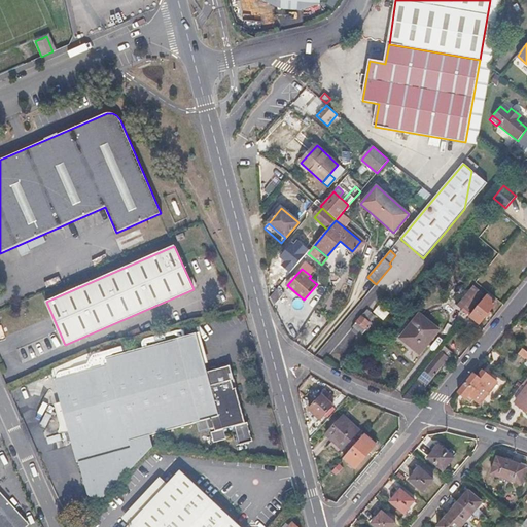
[(483,292),(473,284),(457,305),(466,312),(483,292)]
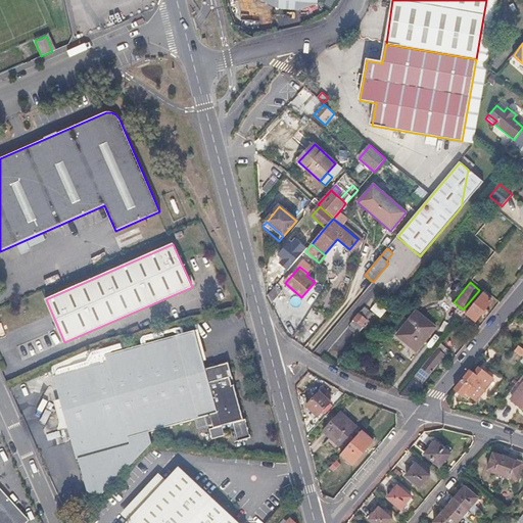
[(282,291),(275,286),(268,295),(268,296),(272,303),(282,291)]
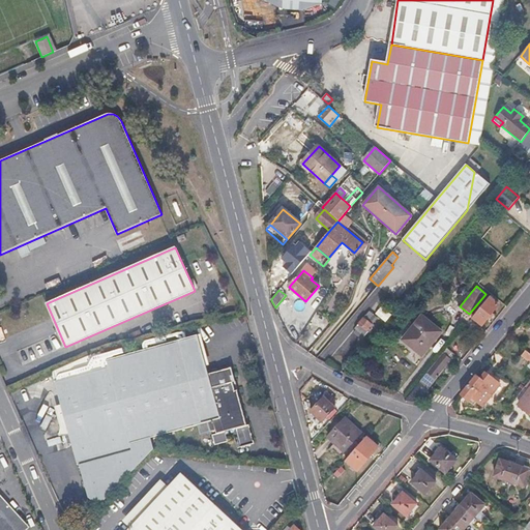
[(499,304),(489,296),(473,316),(482,324),(499,304)]
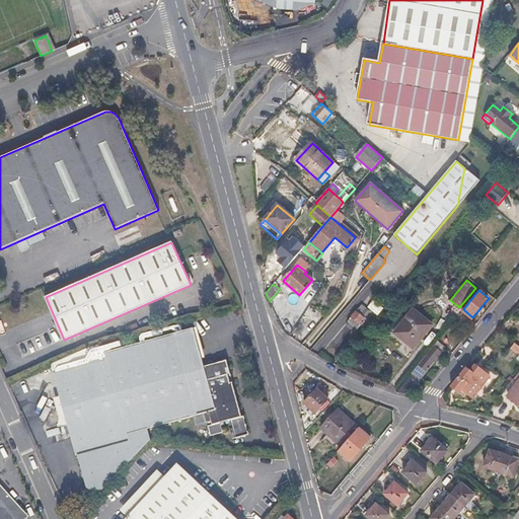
[(367,315),(369,311),(362,305),(347,322),(349,323),(347,326),(355,332),(368,317),(367,315)]
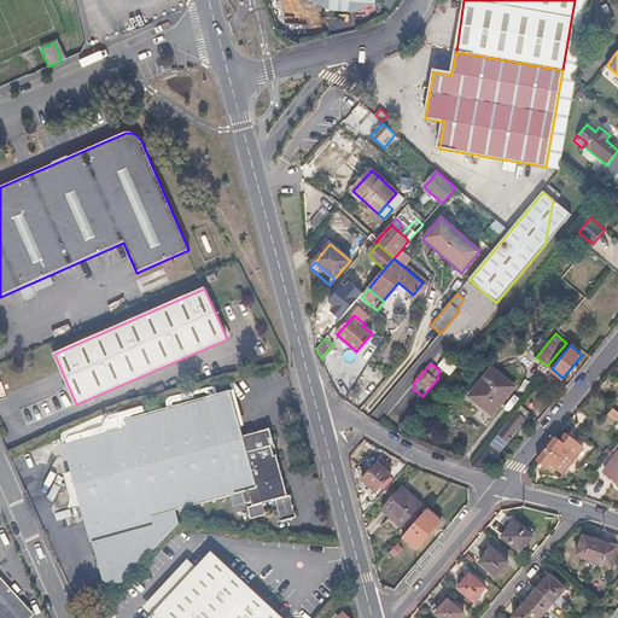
[(491,368),(468,396),(491,415),(514,386),(491,368)]
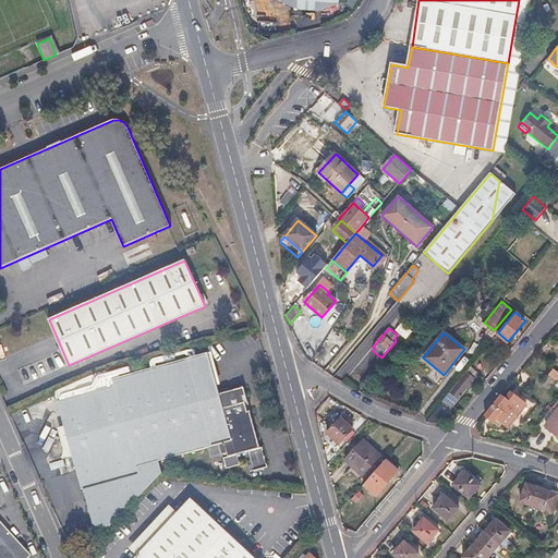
[(208,353),(217,385),(220,385),(211,352),(208,353)]
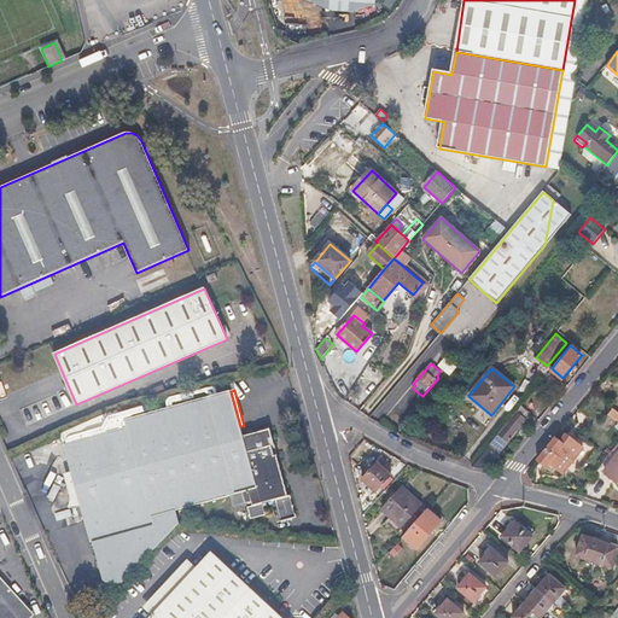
[(249,489),(252,501),(254,506),(287,496),(277,456),(274,456),(270,445),(273,444),(269,429),(243,436),(240,426),(231,391),(126,420),(128,429),(64,445),(91,542),(93,541),(101,573),(121,567),(156,531),(152,517),(231,495),(243,491),(249,489)]
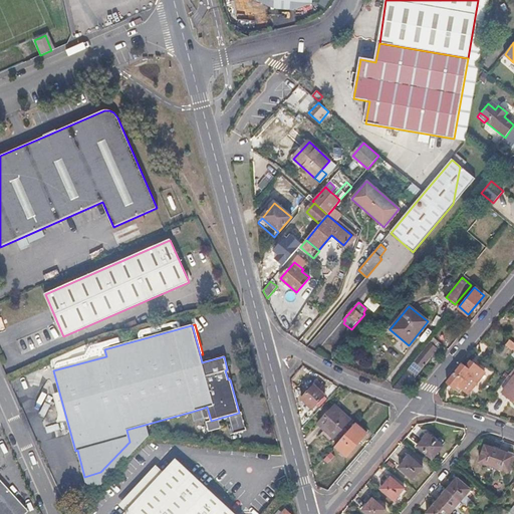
[(434,337),(430,341),(427,360),(441,343),(434,337)]
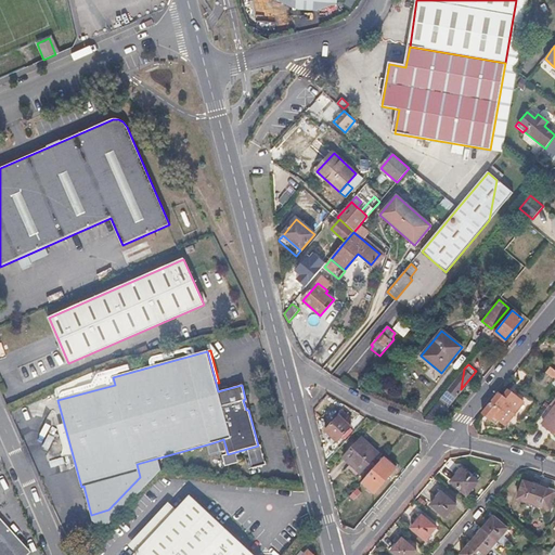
[(554,370),(549,365),(544,371),(554,379),(554,378),(554,370)]
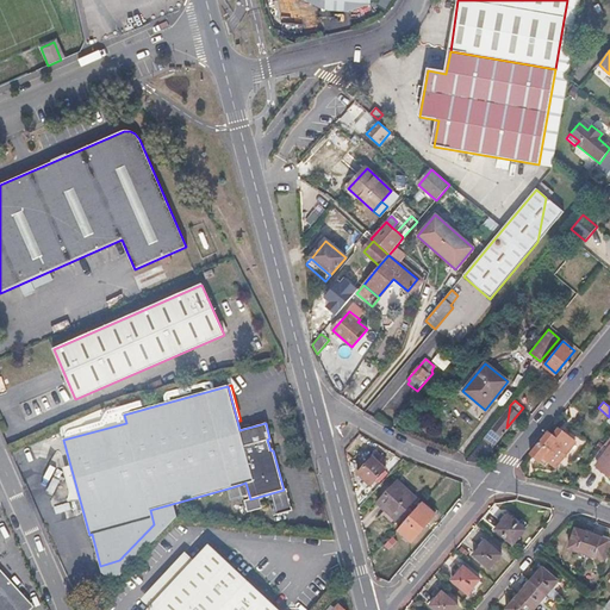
[(554,435),(548,431),(530,454),(540,461),(543,456),(556,467),(576,441),(562,430),(560,433),(558,430),(554,435)]
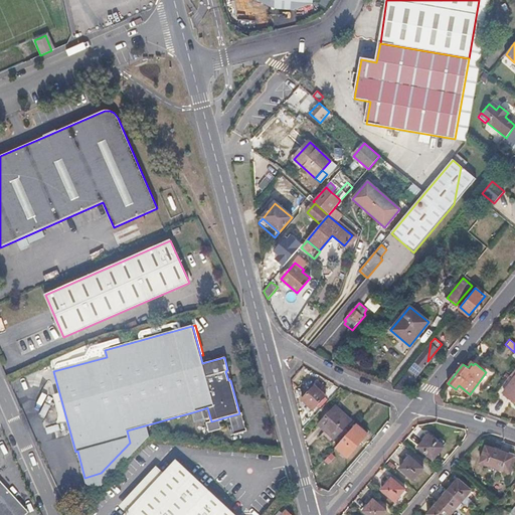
[(409,373),(401,383),(405,386),(413,376),(409,373)]
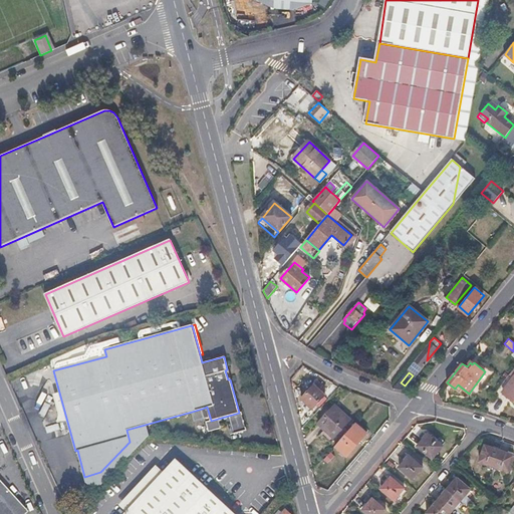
[(513,376),(503,393),(513,401),(513,376)]
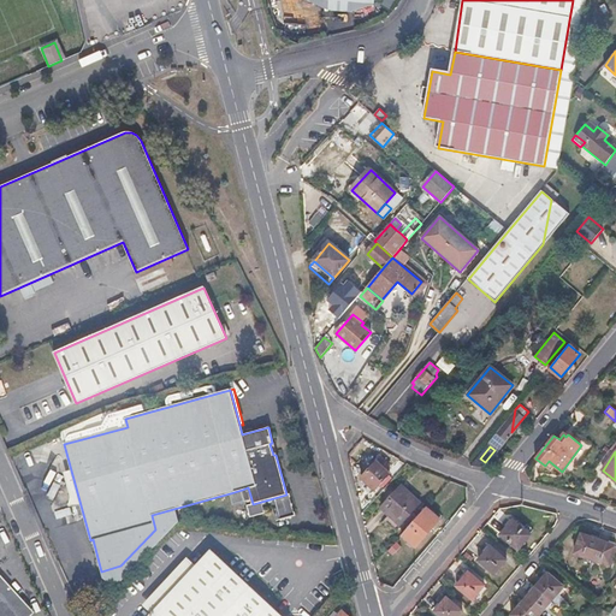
[(384,468),(388,465),(380,457),(361,479),(374,490),(388,475),(386,474),(389,471),(384,468)]
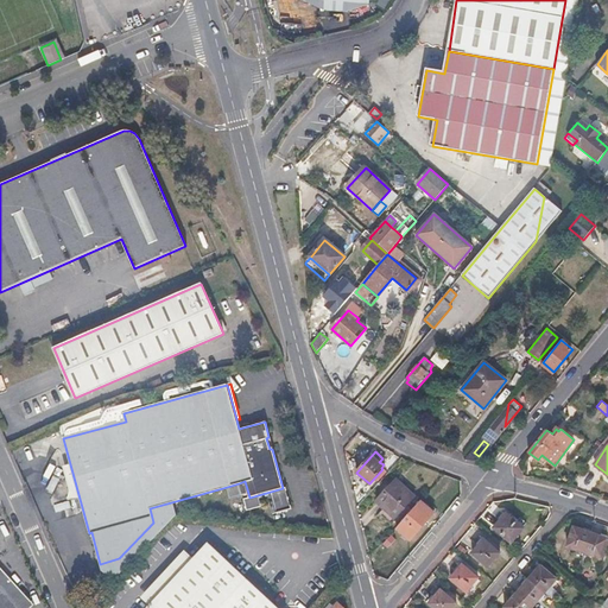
[(397,480),(377,502),(394,519),(415,496),(397,480)]
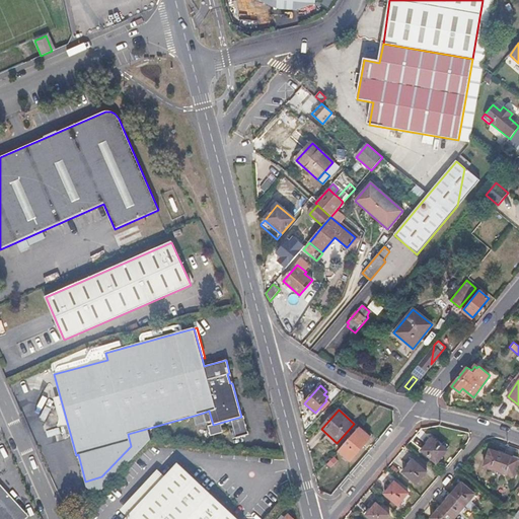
[(362,431),(364,429),(368,425),(365,422),(360,429),(361,430),(362,431)]
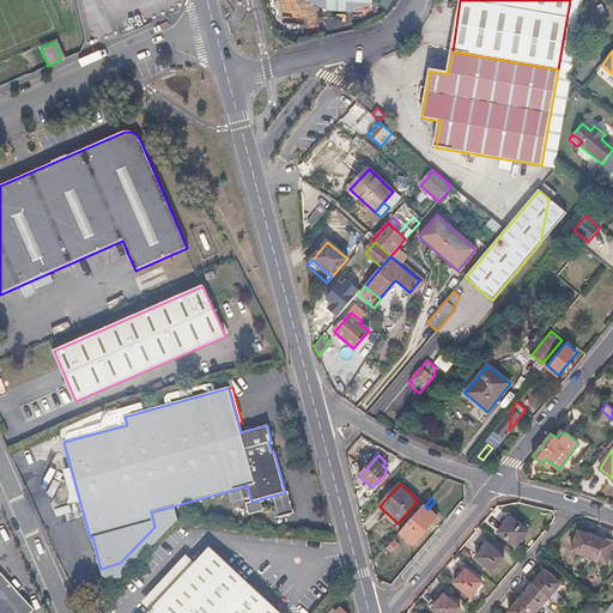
[(423,511),(434,521),(439,515),(430,507),(428,509),(426,508),(423,511)]
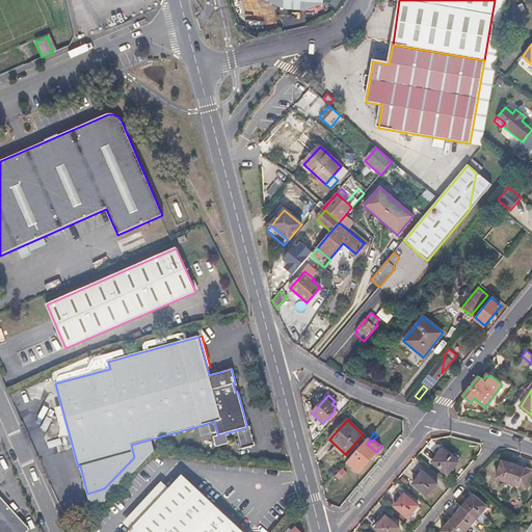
[(376,452),(367,444),(363,450),(360,448),(353,455),(354,456),(345,467),(349,471),(352,468),(358,473),(376,452)]
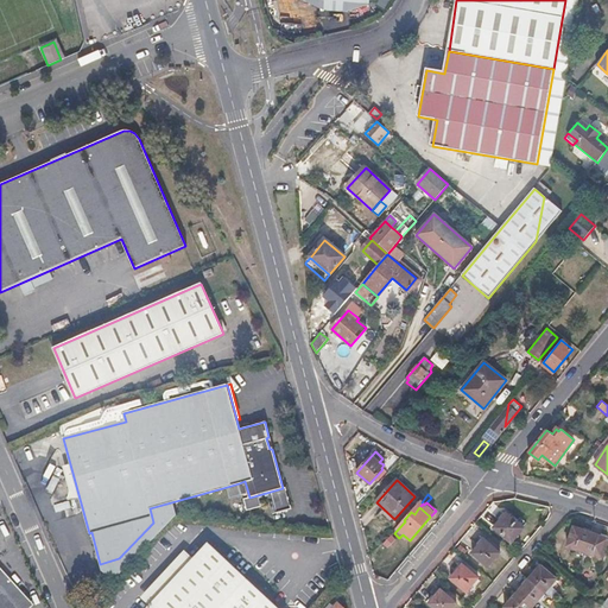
[(523,529),(506,514),(494,529),(510,543),(523,529)]
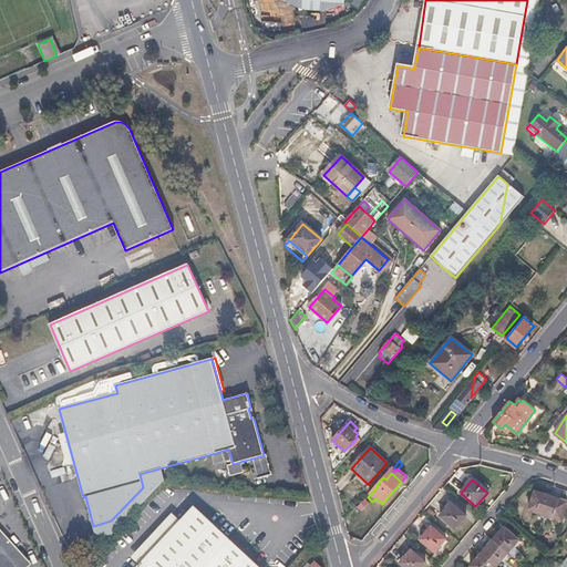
[(566,502),(552,496),(535,491),(528,508),(545,515),(563,521),(566,507),(566,502)]
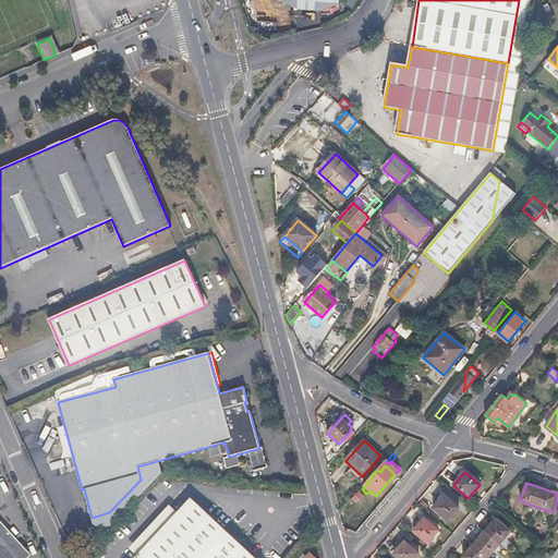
[(458,508),(444,496),(433,508),(448,520),(458,508)]
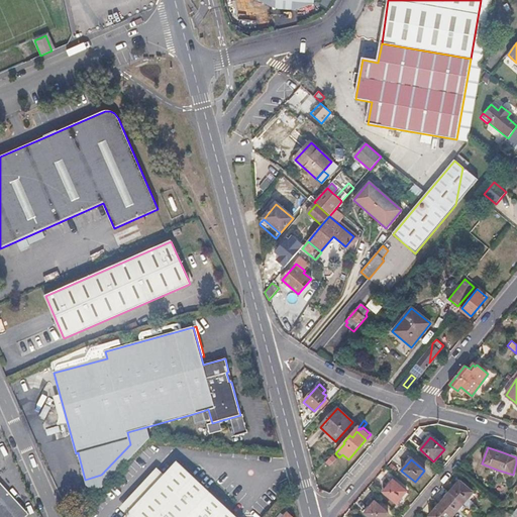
[(235,516),(177,461),(165,476),(157,469),(120,508),(127,515),(124,516),(235,516)]
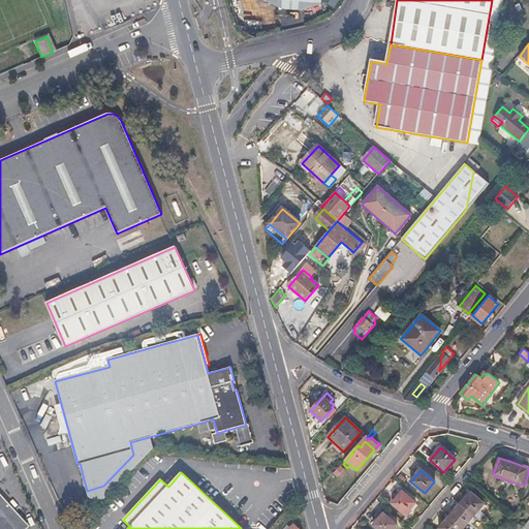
[(415,503),(402,491),(392,503),(406,515),(415,503)]
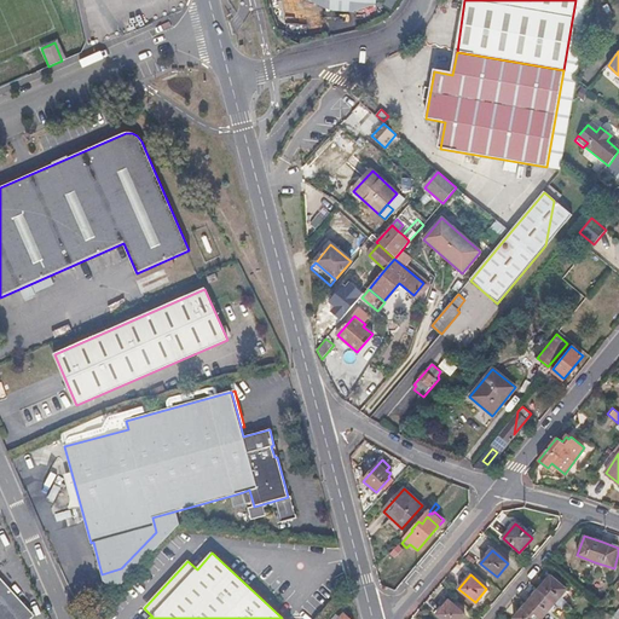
[(538,590),(526,605),(514,618),(515,618),(539,618),(542,618),(554,603),(567,588),(551,574),(538,590)]
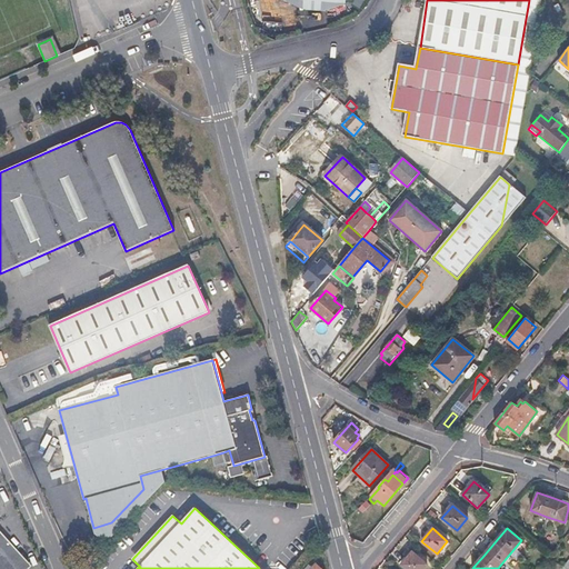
[(20,568),(9,556),(17,549),(0,530),(0,568),(20,568)]
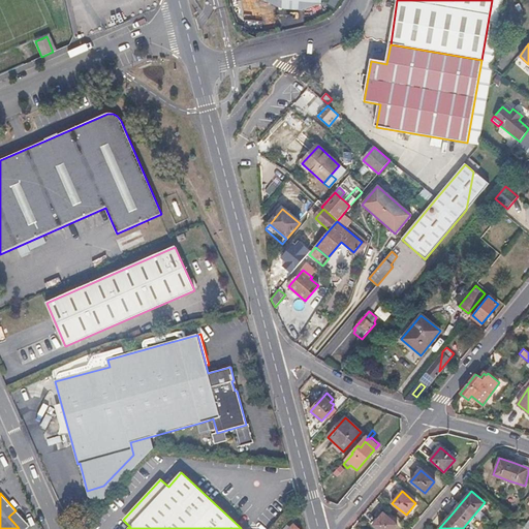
[(8,517),(19,528),(26,528),(30,526),(16,510),(8,517)]
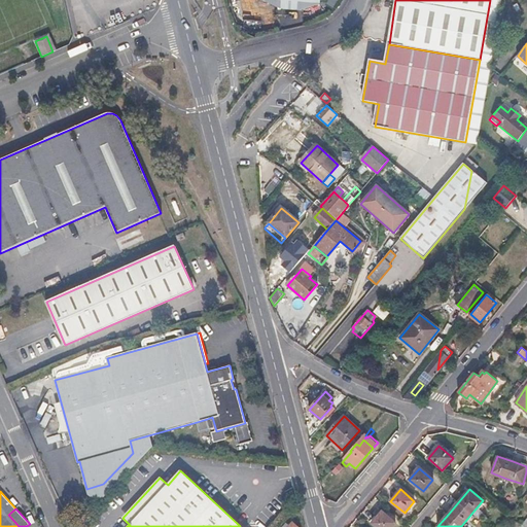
[(391,526),(395,523),(381,512),(372,523),(376,526),(391,526)]
